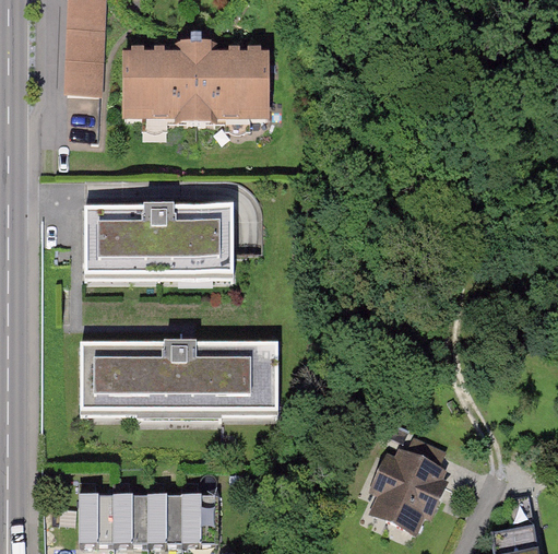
[(72,0),(68,83),(106,85),(109,0),(72,0)]
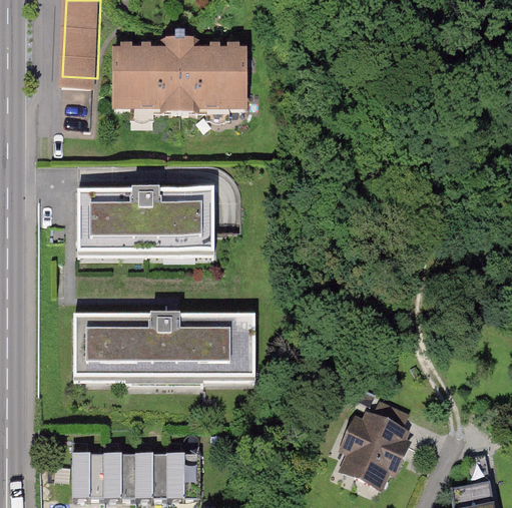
[(247,43),(114,44),(115,105),(247,104),(247,43)]
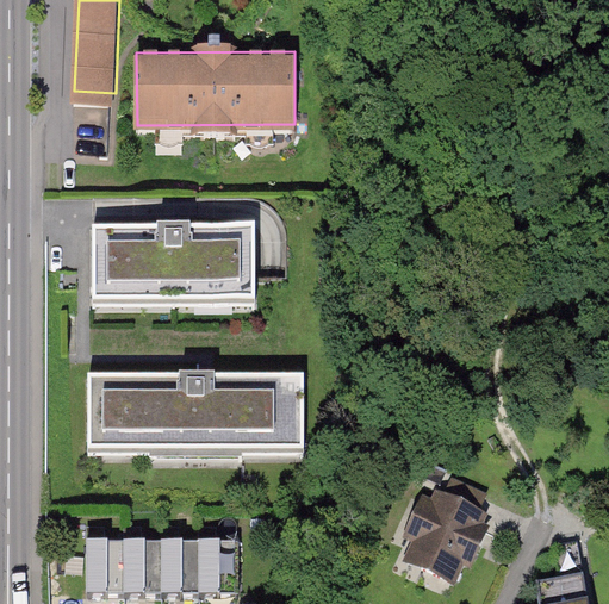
[(250,222),(92,222),(92,298),(252,297),(250,222)]
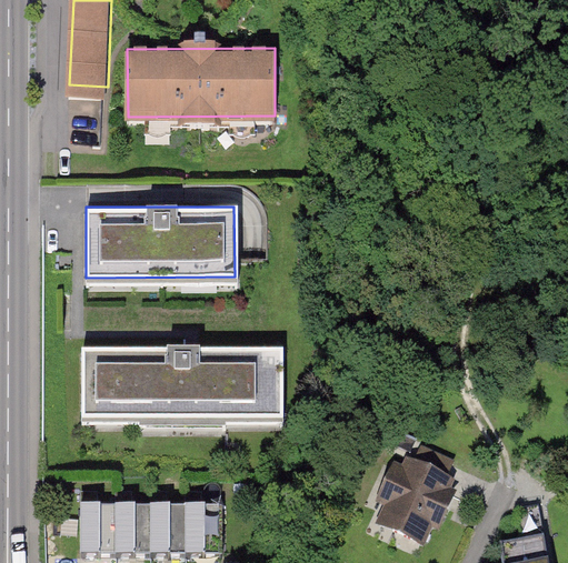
[(282,347),(85,345),(85,413),(282,413),(282,347)]
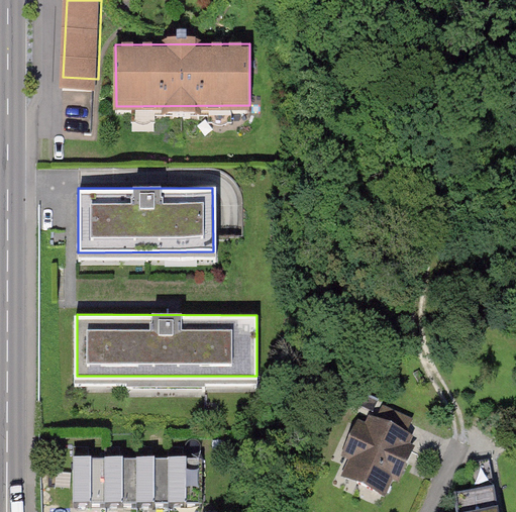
[(390,492),(417,431),(371,410),(342,471),(390,492)]
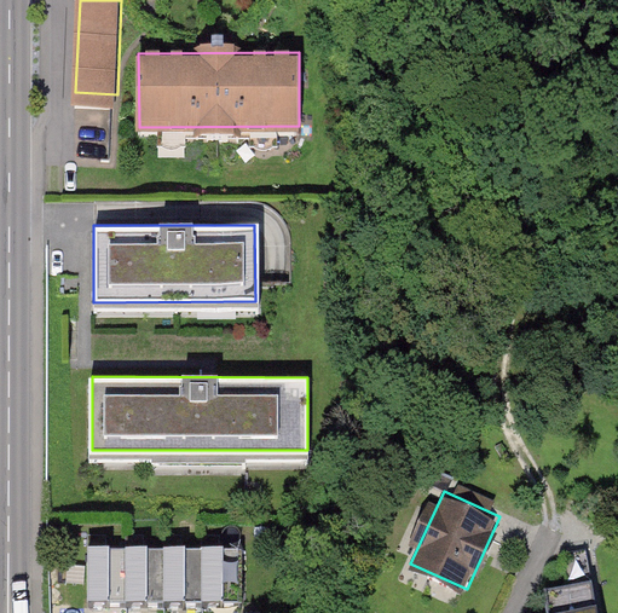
[(229,599),(227,543),(201,543),(202,599),(229,599)]
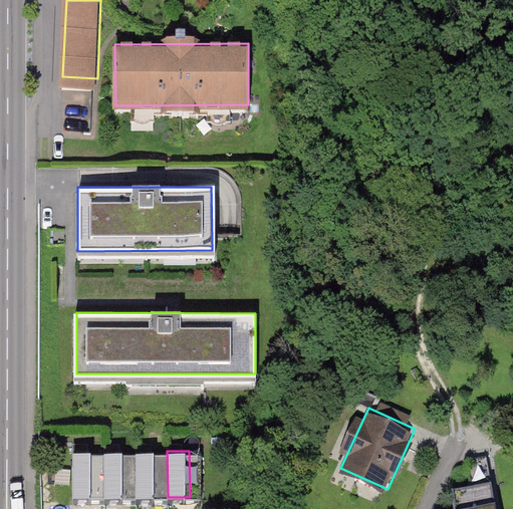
[(90,500),(89,453),(71,454),(72,500),(90,500)]
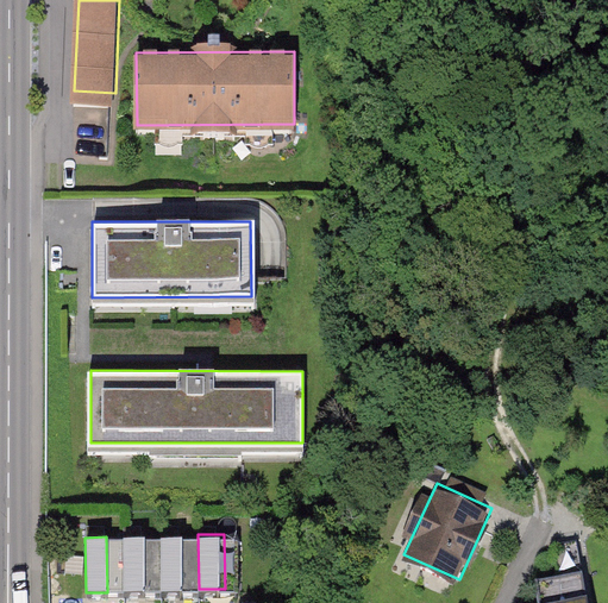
[(145,591),(144,536),(125,536),(126,591),(145,591)]
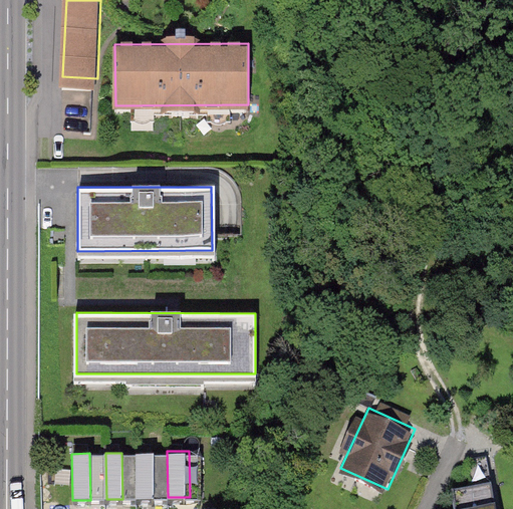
[(156,500),(155,453),(136,453),(137,500),(156,500)]
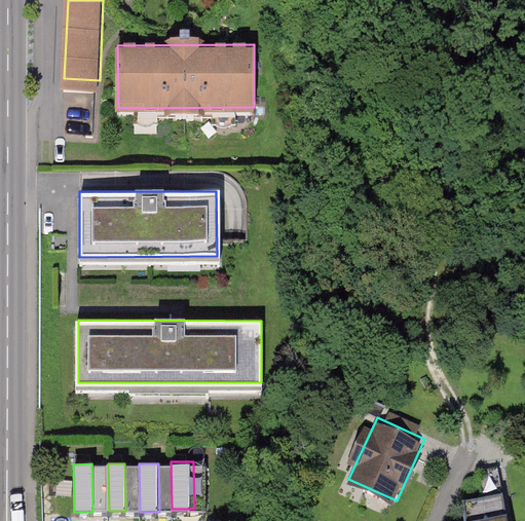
[(511,520),(507,493),(467,500),(471,520),(511,520)]
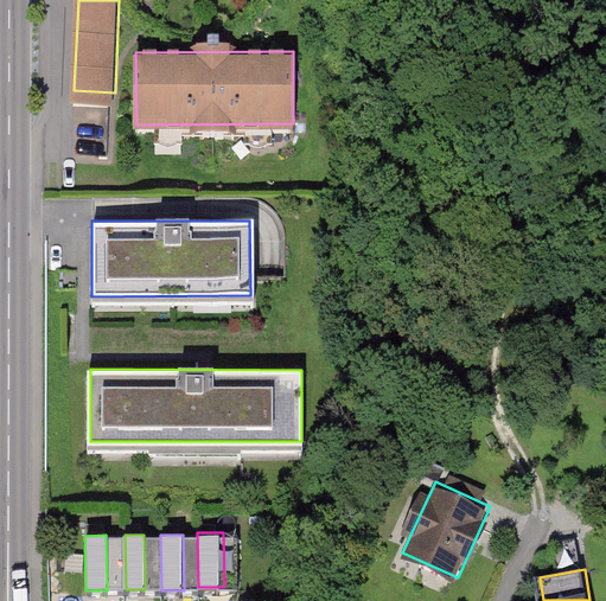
All buildings are outlined.
